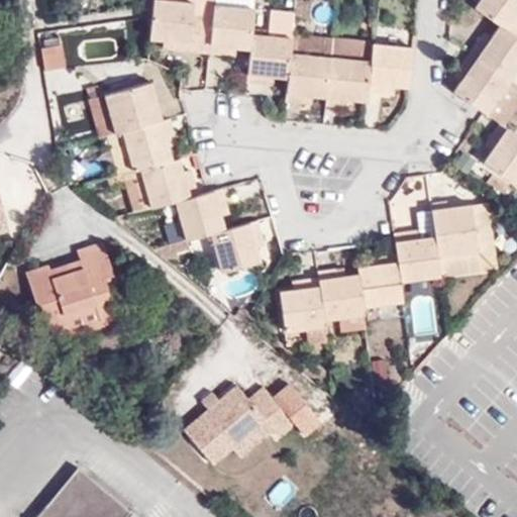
[(194,1),(179,0),(153,0),(152,15),(150,38),(163,39),(169,39),(169,48),(209,53),(213,15),(193,13),(194,1)]
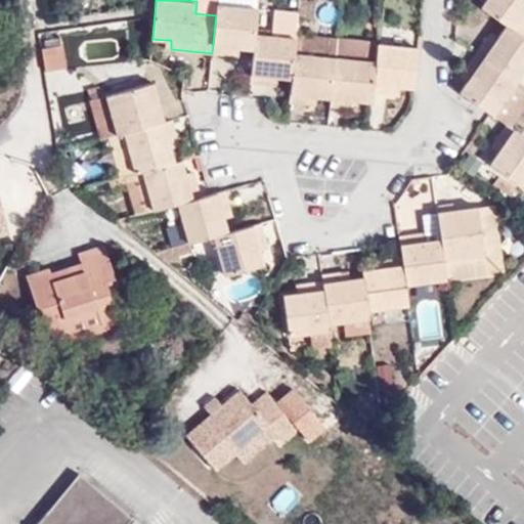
[(523,0),(484,0),(481,4),(509,23),(516,28),(523,15),(523,0)]
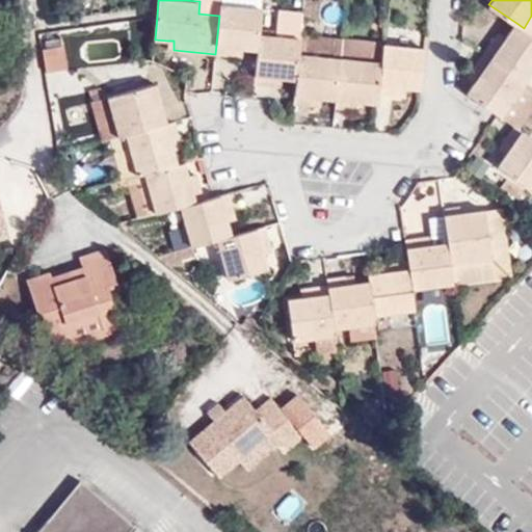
[(200,1),(198,14),(219,16),(220,3),(200,1)]
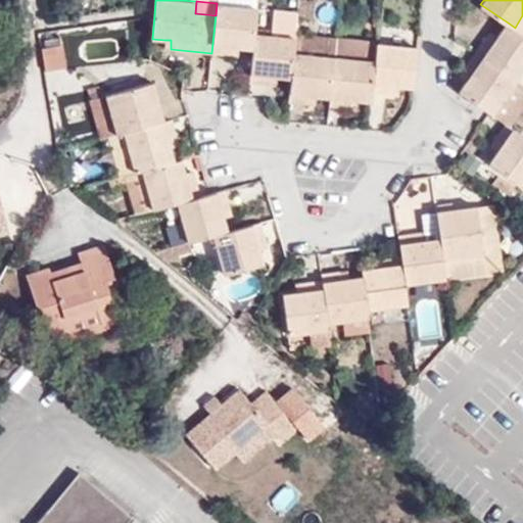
[(254,33),(256,7),(217,3),(216,15),(211,53),(233,55),(234,46),(239,46),(252,48),(254,33)]
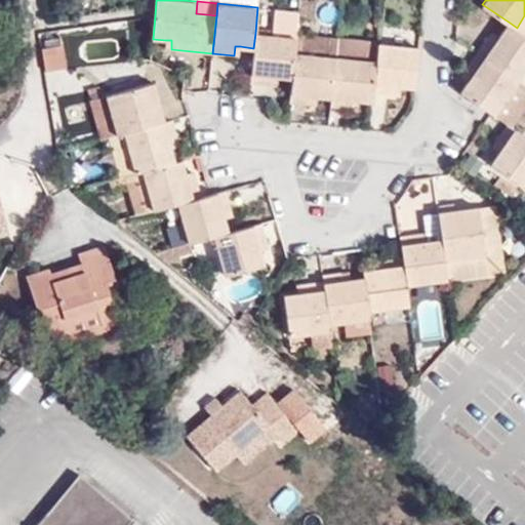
[(497,40),(490,35),(479,52),(518,79),(524,68),(524,33),(517,28),(510,23),(500,36),(497,40)]
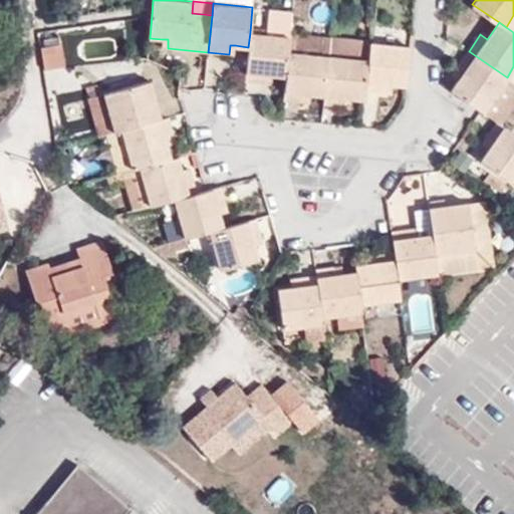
[(490,35),(484,29),(480,34),(487,39),(490,35)]
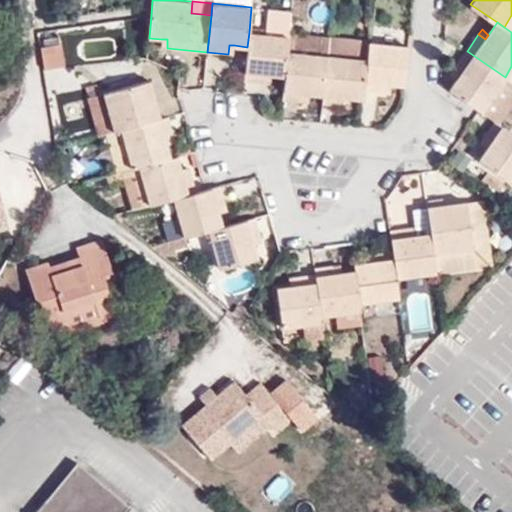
[(249,32),(247,47),(244,81),(266,83),(267,74),(272,75),(285,76),(288,51),(288,46),(289,36),(249,32)]
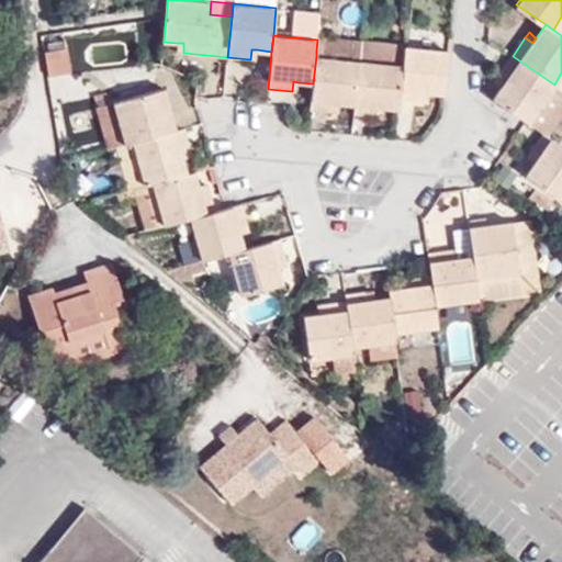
[(361,41),(317,37),(317,40),(316,51),(316,56),(360,60),(361,41)]
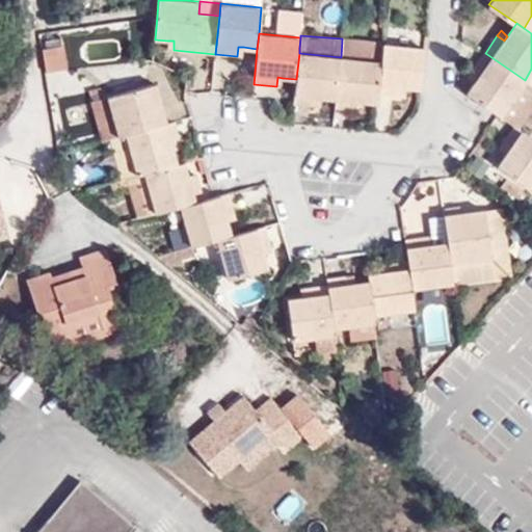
[(383,43),(342,38),(341,57),(381,60),(383,43)]
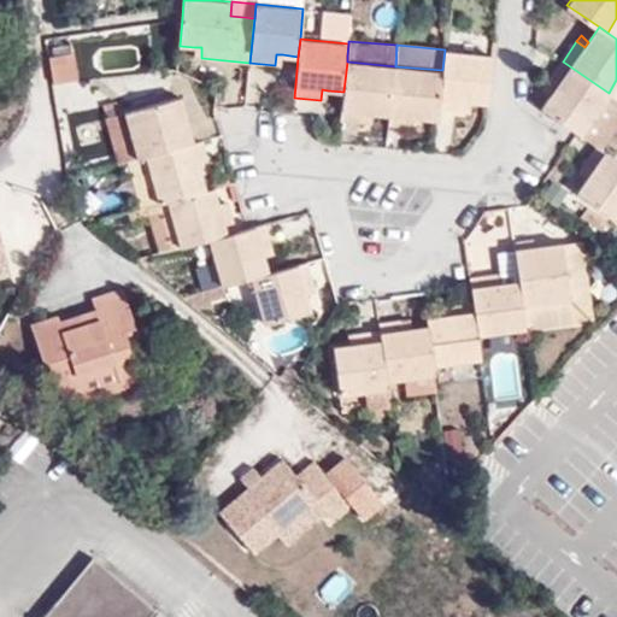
[(493,53),(445,50),(442,70),(439,107),(464,111),(465,101),(471,103),(489,104),(493,53)]
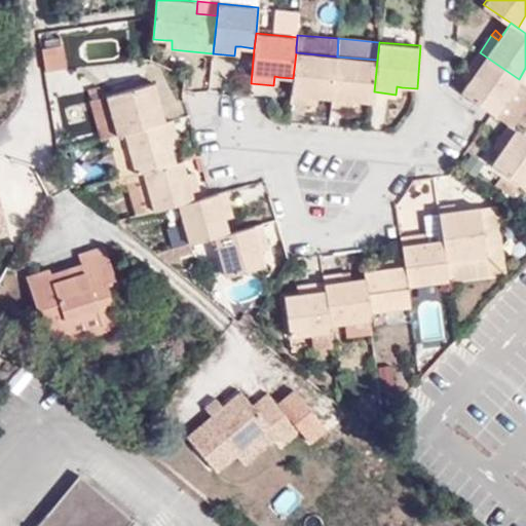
[(64,77),(61,52),(42,54),(46,80),(64,77)]
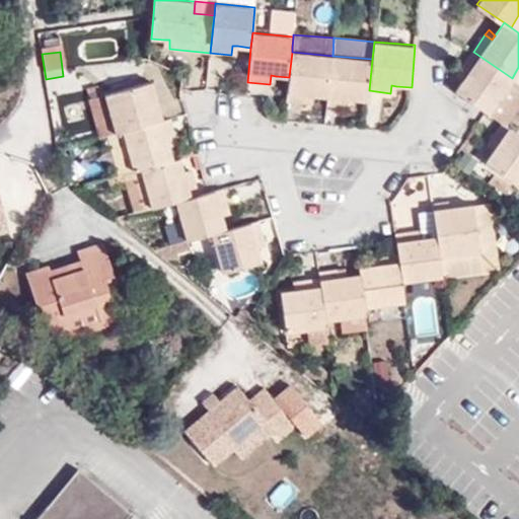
[(292,52),(289,77),(287,100),(308,102),(308,95),(314,95),(328,96),(332,56),(292,52)]
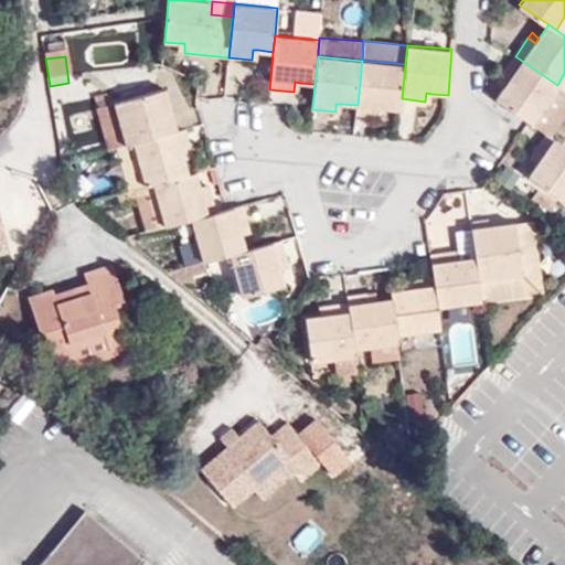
[(507,84),(497,97),(530,120),(532,123),(557,85),(515,56),(502,74),(509,81),(507,84)]
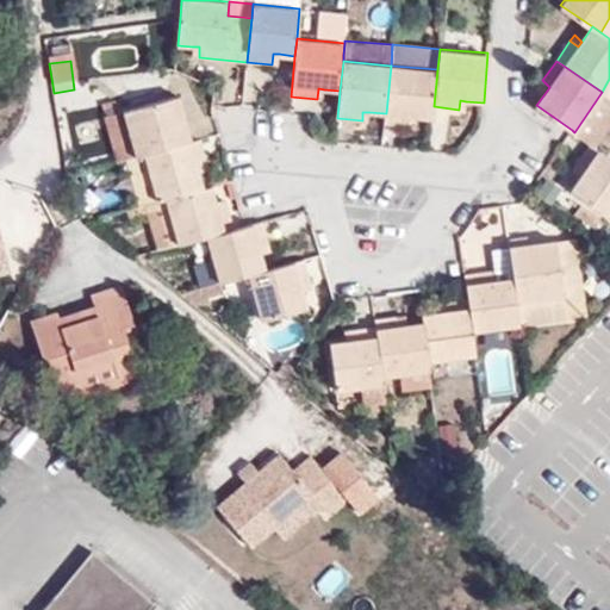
[(386,113),(385,123),(411,125),(411,116),(418,117),(433,117),(434,106),(437,69),(391,66),(386,113)]
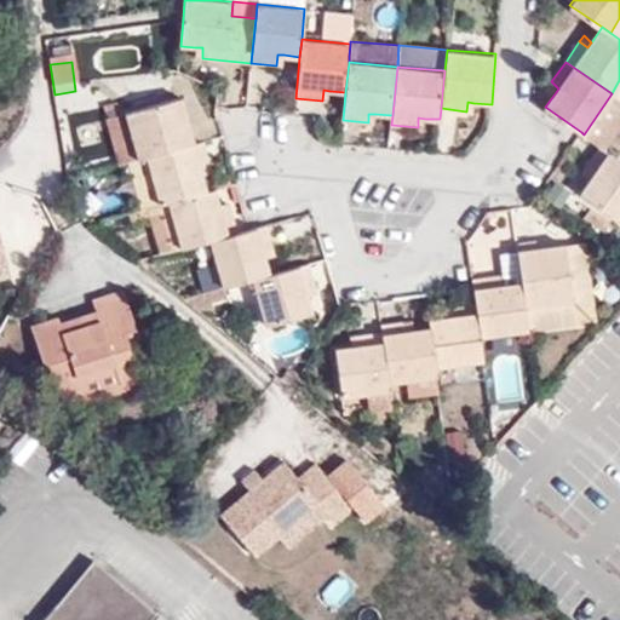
[(551,81),(547,86),(556,92),(558,89),(551,81)]
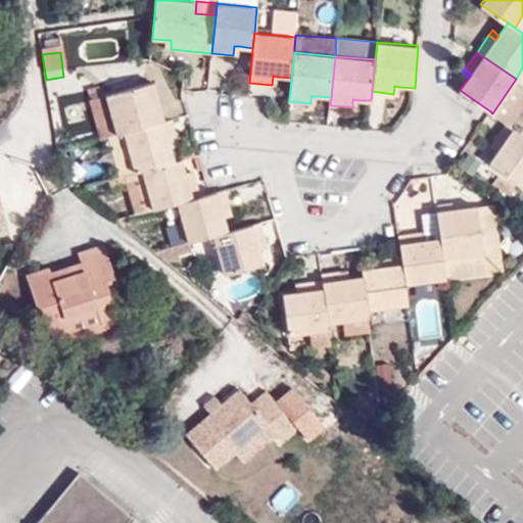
[(522,84),(516,79),(492,113),(507,124),(522,100),(522,84)]
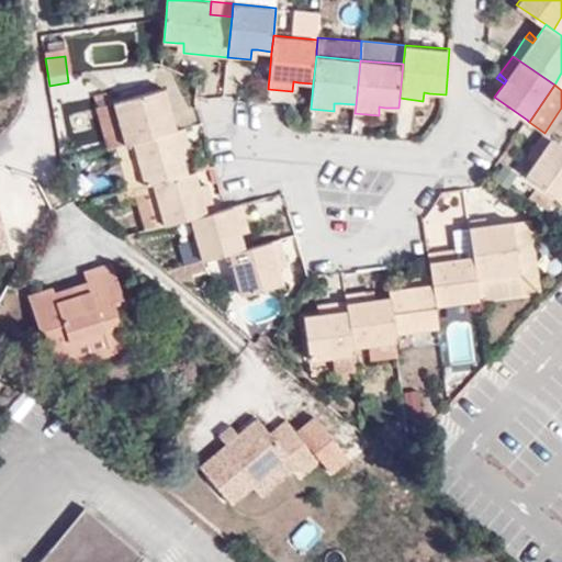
[(171,108),(166,87),(157,89),(163,109),(171,108)]
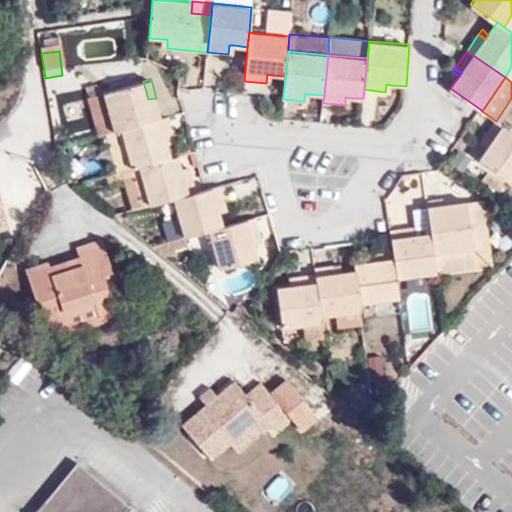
[(148,99),(143,81),(104,92),(114,130),(122,128),(161,117),(156,98),(148,99)]
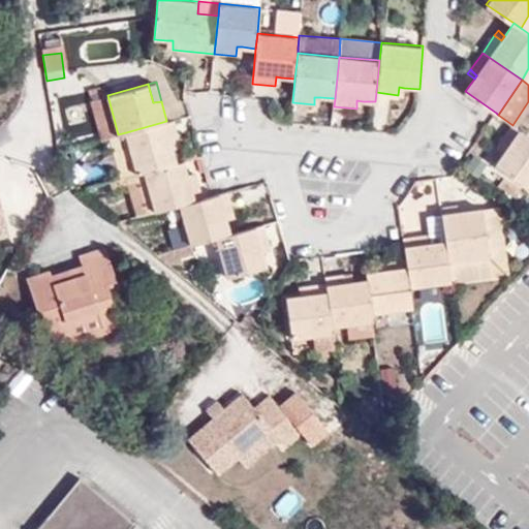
[(107,95),(92,99),(102,138),(110,136),(118,134),(107,95)]
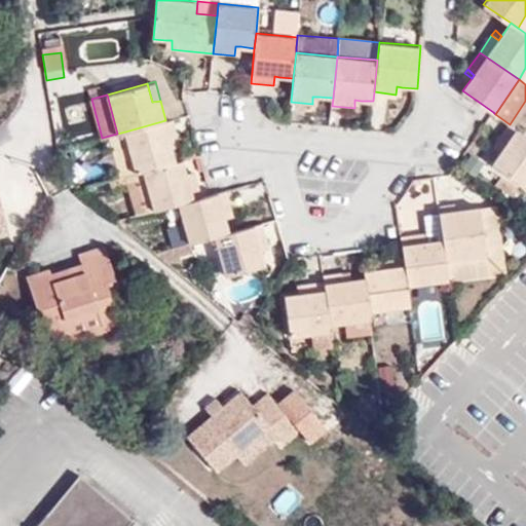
[(170,140),(179,137),(174,118),(165,120),(125,132),(137,172),(144,170),(176,161),(172,146),(170,140)]
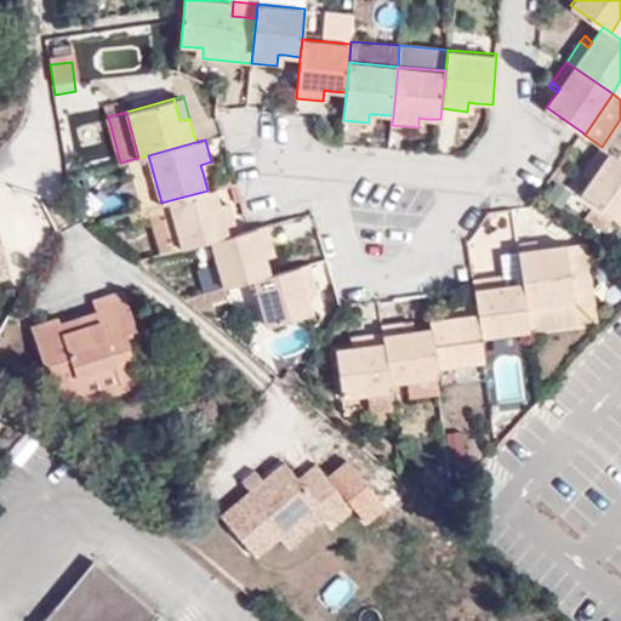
[(581,192),(620,220),(620,217),(620,159),(602,147),(588,165),(596,171),(592,177),(581,192)]
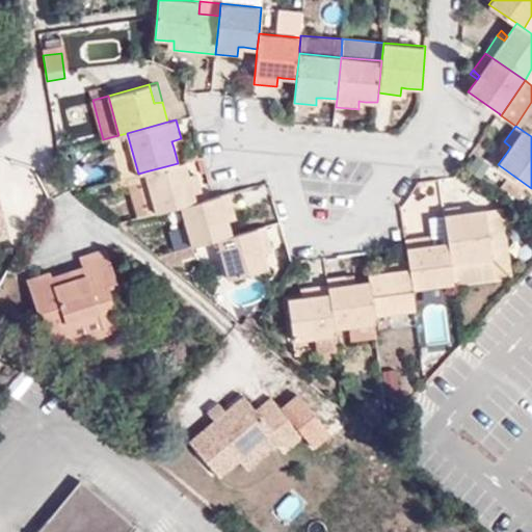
[(126,178),(138,174),(127,133),(118,135),(110,137),(122,179),(126,178)]
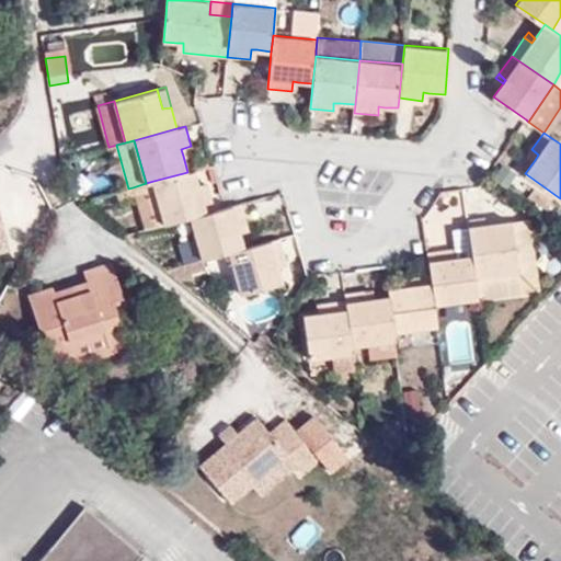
[(183,156),(193,153),(191,146),(181,149),(183,156)]
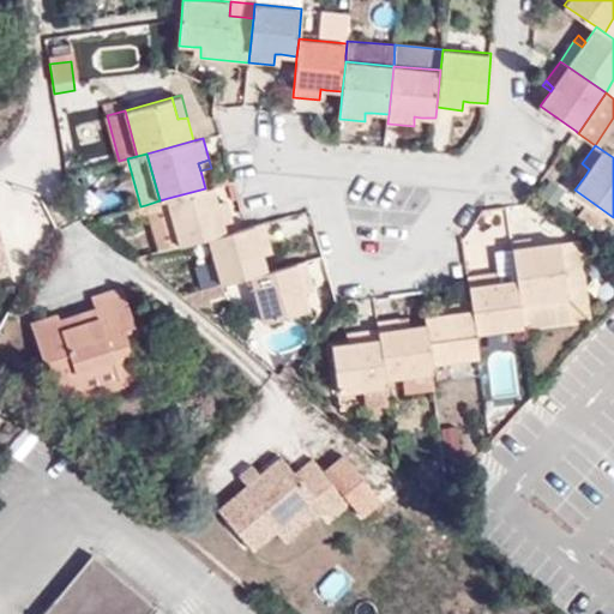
[(582,163),(578,169),(585,175),(589,169),(582,163)]
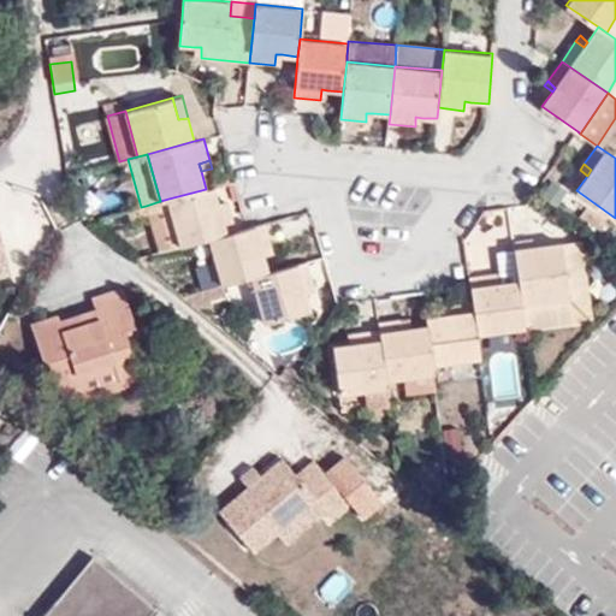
[(219,201),(215,185),(206,189),(169,199),(171,207),(182,246),(211,237),(237,230),(231,206),(220,208),(219,201)]
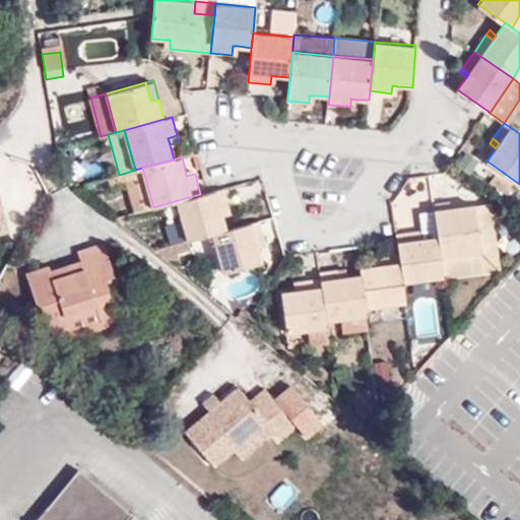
[(123,174),(125,180),(144,175),(142,168),(135,170),(123,174)]
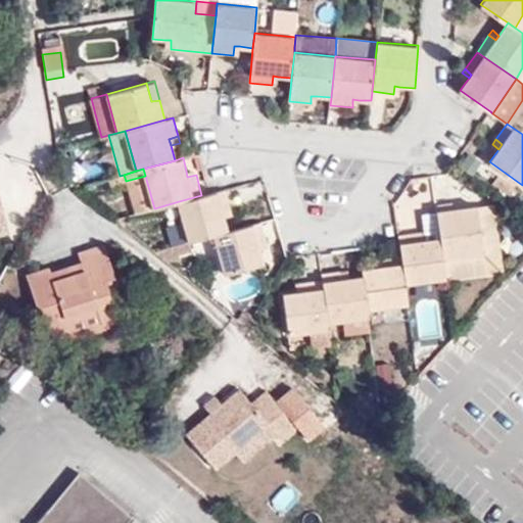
[(186,171),(187,177),(196,175),(194,169),(186,171)]
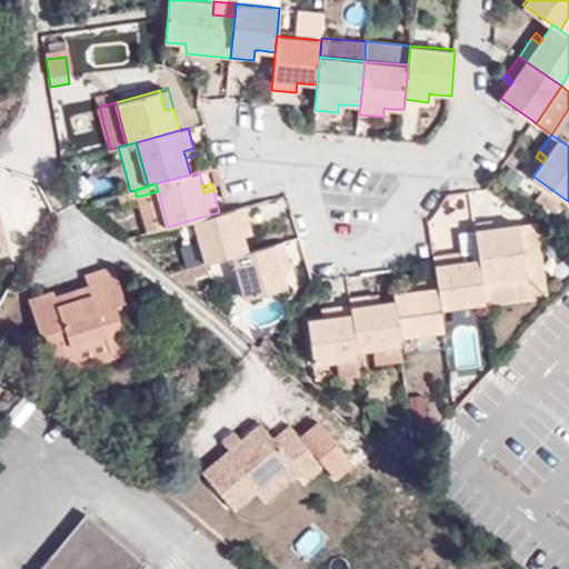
[(219,212),(195,219),(207,262),(220,259),(232,256),(248,250),(245,236),(242,229),(252,227),(246,205),(228,210),(219,212)]
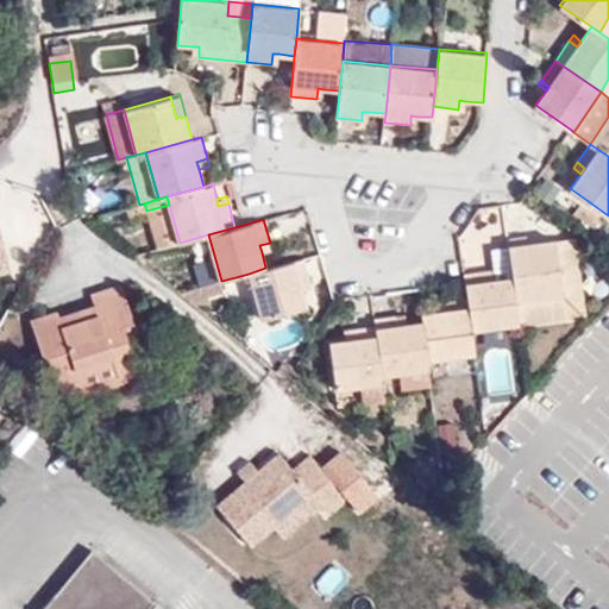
[(527,243),(527,234),(507,237),(508,246),(527,243)]
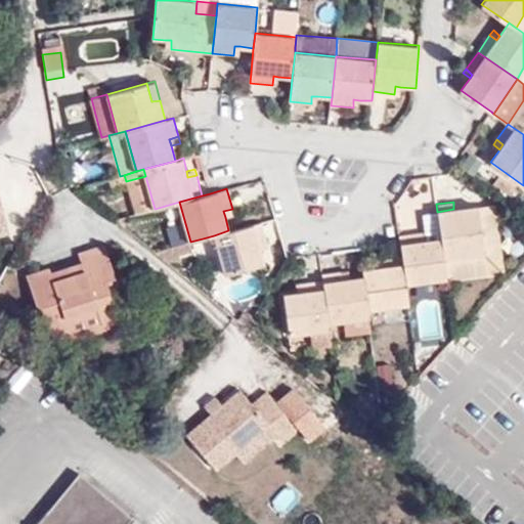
[(479,215),(484,255),(501,253),(494,204),(478,206),(479,215)]
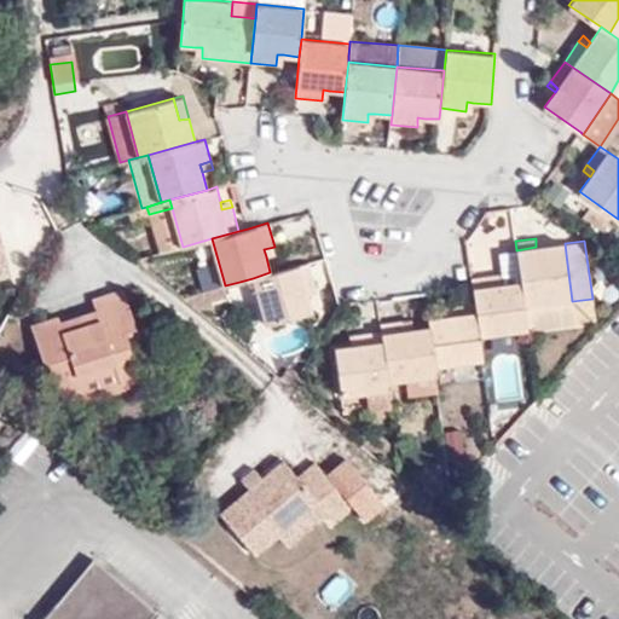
[(543,247),(544,256),(566,254),(565,243),(543,247)]
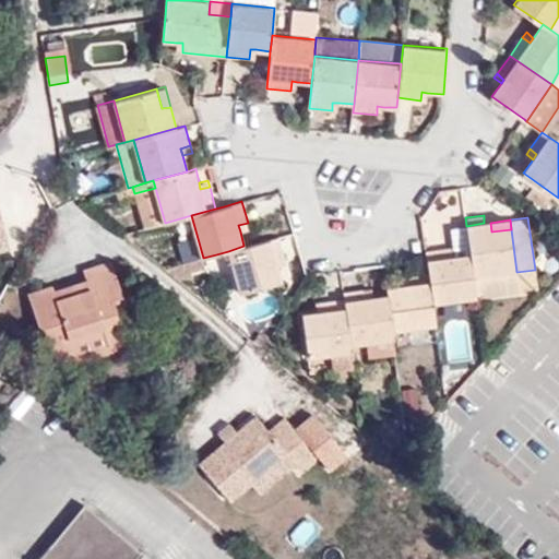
[(240,232),(249,228),(248,223),(238,225),(240,232)]
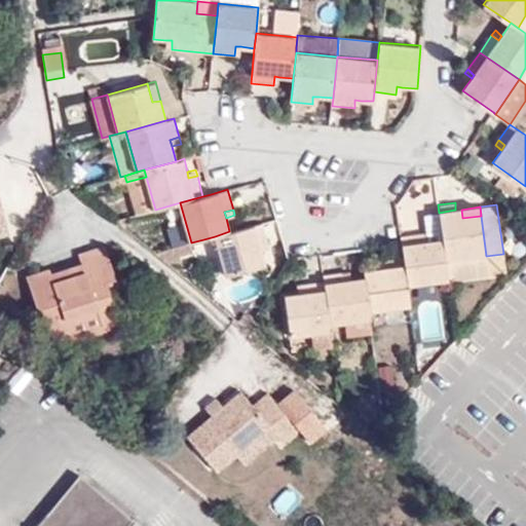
[(448,282),(506,274),(503,254),(486,256),(481,216),(462,218),(461,210),(455,210),(439,213),(443,238),(448,278),(448,282)]
